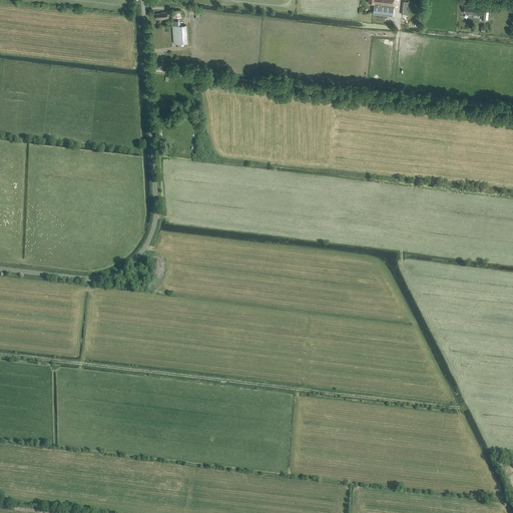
[(392,16),(394,0),(368,0),(368,3),(374,3),(373,14),(392,16)]
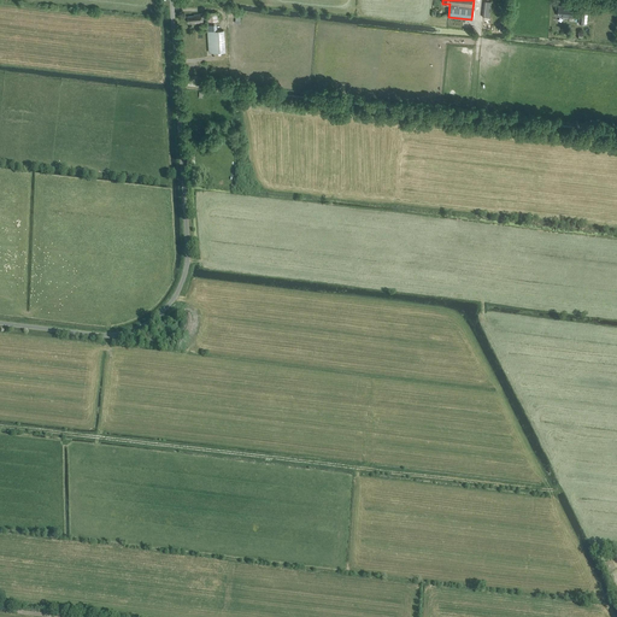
[(574,18),(575,7),(566,6),(566,7),(559,7),(558,16),(574,18)]
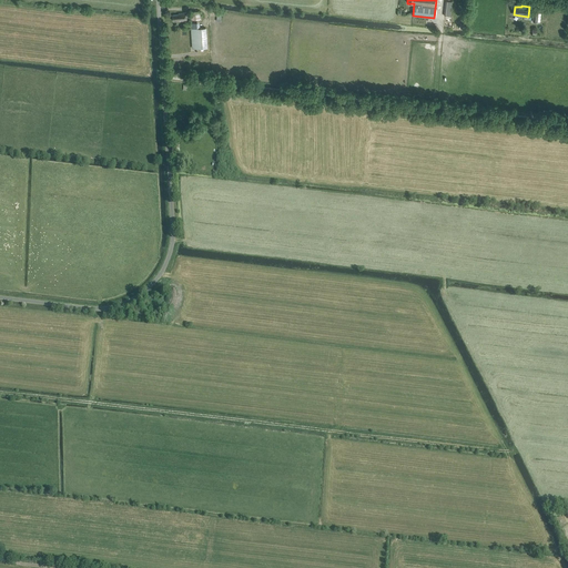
[(174,21),(188,20),(186,12),(179,13),(179,14),(172,14),(173,20),(174,21)]
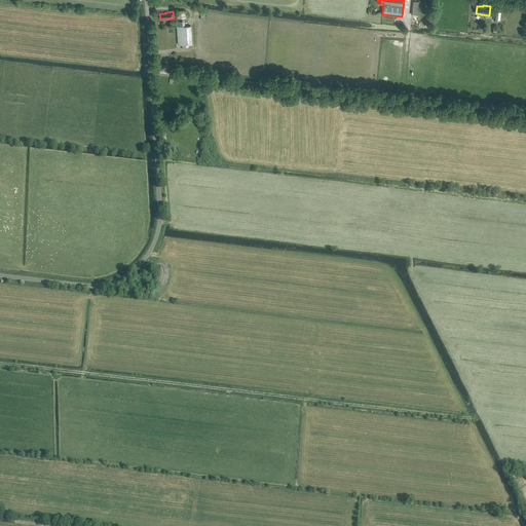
[(176,11),(177,20),(186,19),(185,11),(176,11)]
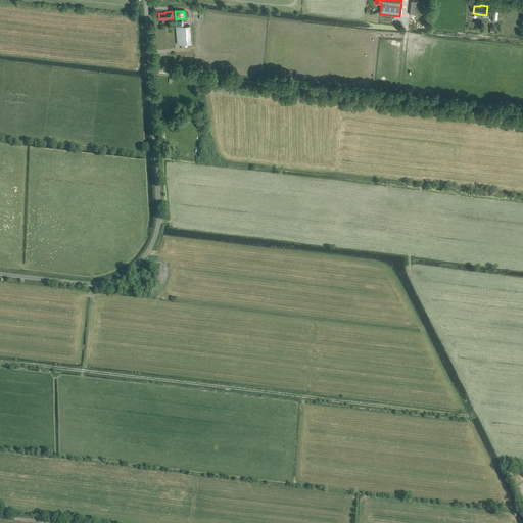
[(190,26),(176,27),(177,44),(191,44),(190,26)]
